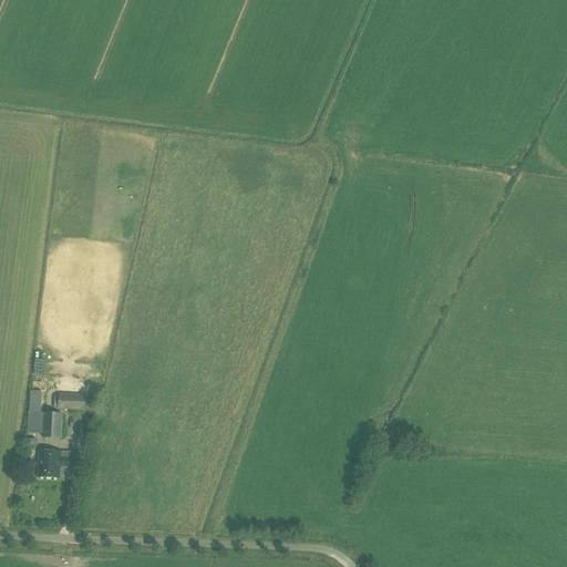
[(40,411),(40,389),(29,389),(28,411),(40,411)]
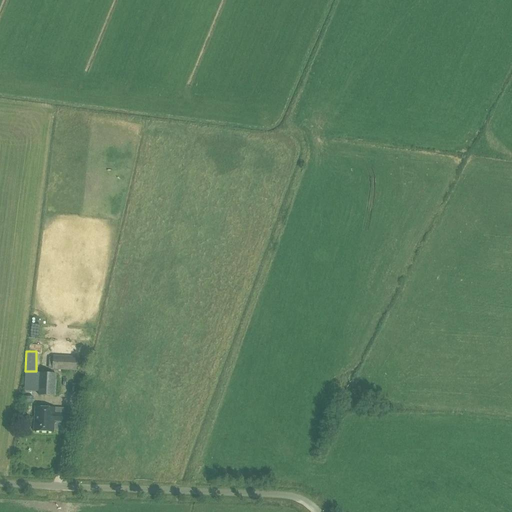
[(79,357),(54,356),(53,370),(78,371),(79,357)]
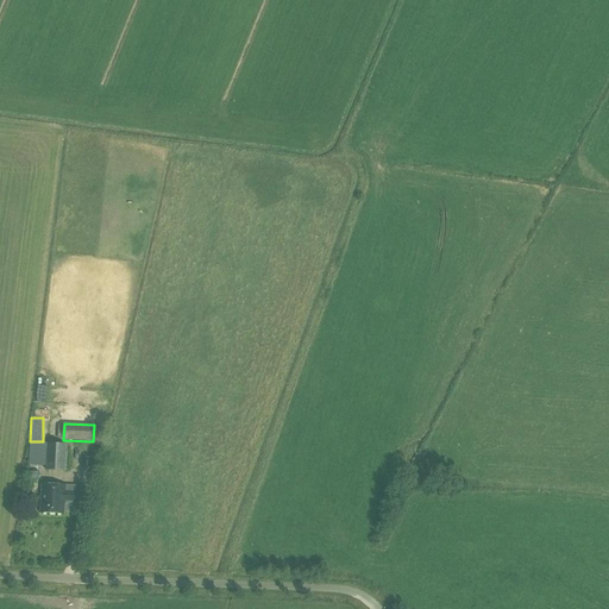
[(30,464),(46,465),(46,443),(43,443),(31,441),(30,441),(30,464)]
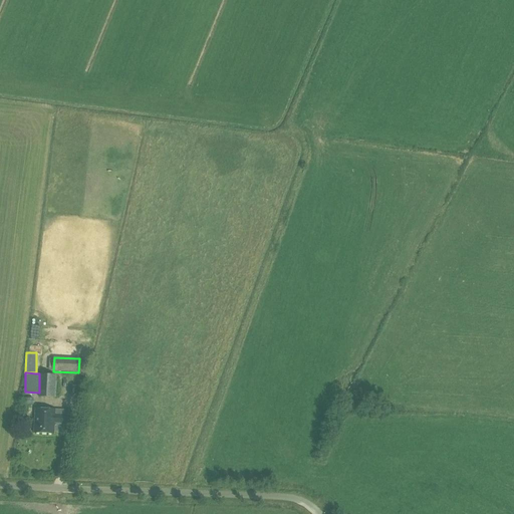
[(39,373),(39,393),(39,397),(55,397),(56,374),(39,373)]
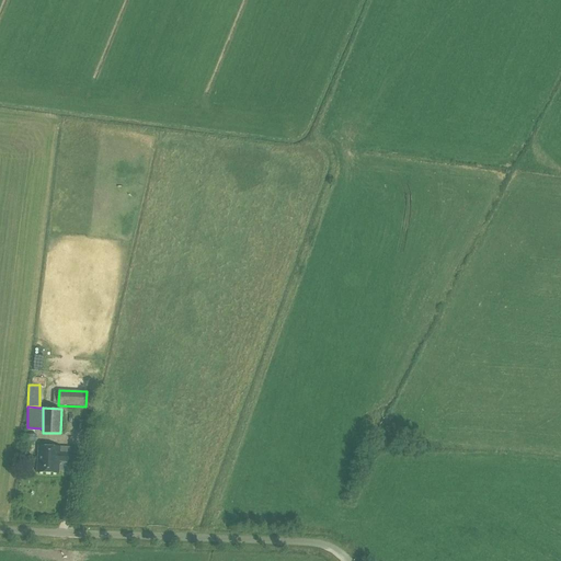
[(73,461),(75,447),(38,445),(37,471),(59,472),(59,460),(73,461)]
